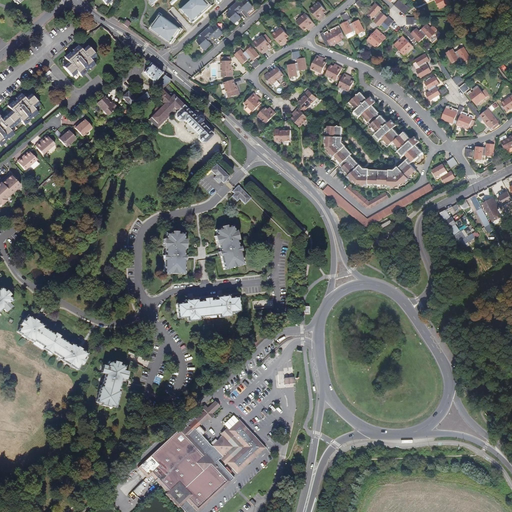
[(192,0),(182,10),(194,23),(203,15),(204,13),(213,6),(207,0),(192,0)]
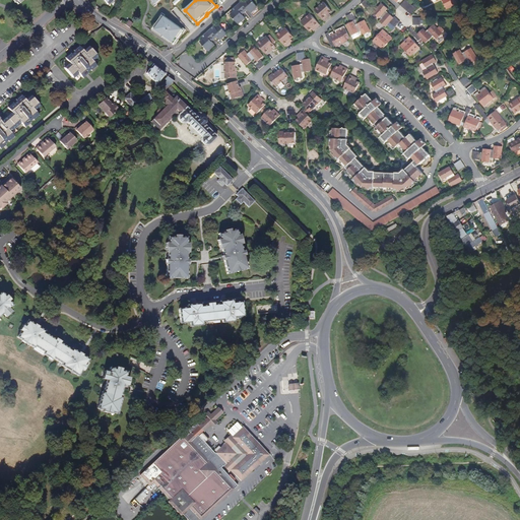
[(245,0),(242,0),(238,4),(244,11),(247,8),(248,10),(250,12),(257,6),(251,0),(247,0),(247,1),(245,0)]
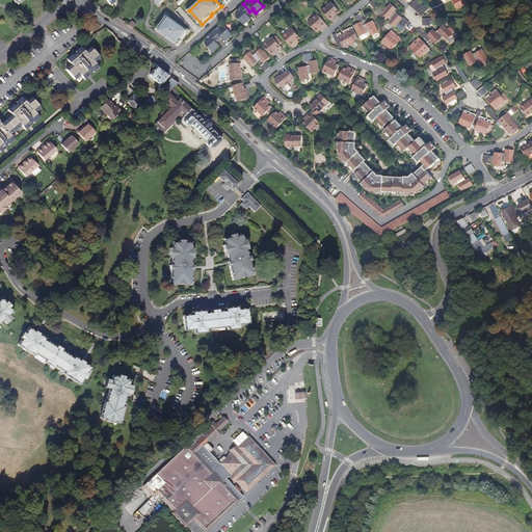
[(380,4),(377,0),(373,0),(370,3),(375,9),(380,4)]
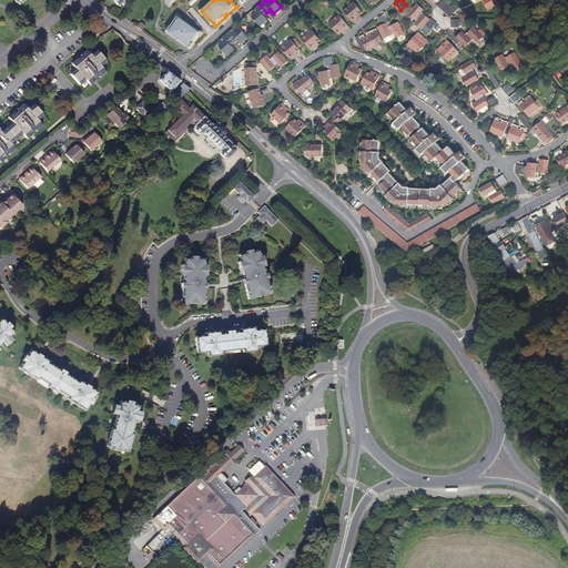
[(499,4),(497,0),(477,0),(478,2),(482,0),(487,10),(499,4)]
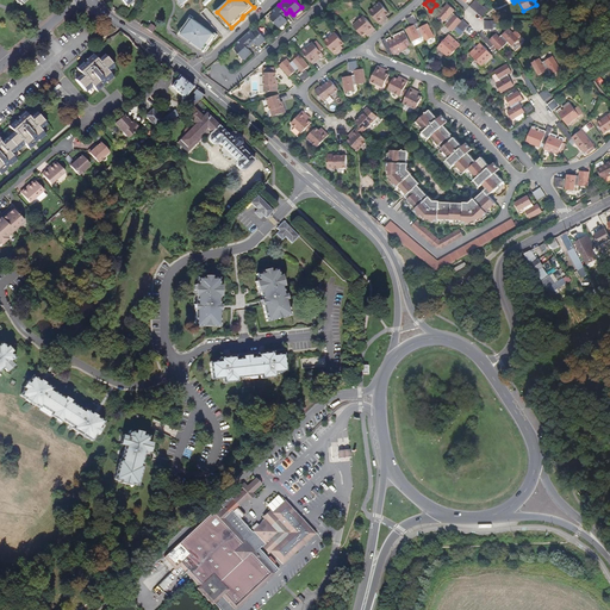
[(390,13),(380,2),(369,12),(380,25),(386,19),(385,18),(386,16),(390,13)]
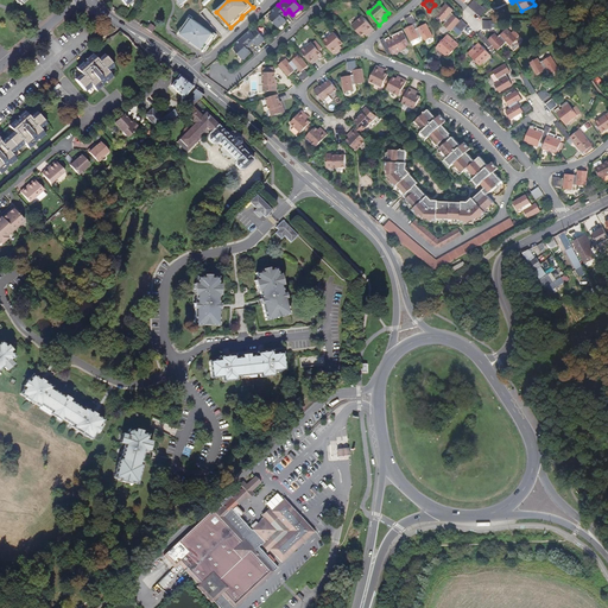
[(454,10),(447,4),(436,16),(443,21),(444,20),(447,21),(444,25),(450,32),(455,26),(461,20),(451,13),(454,10)]
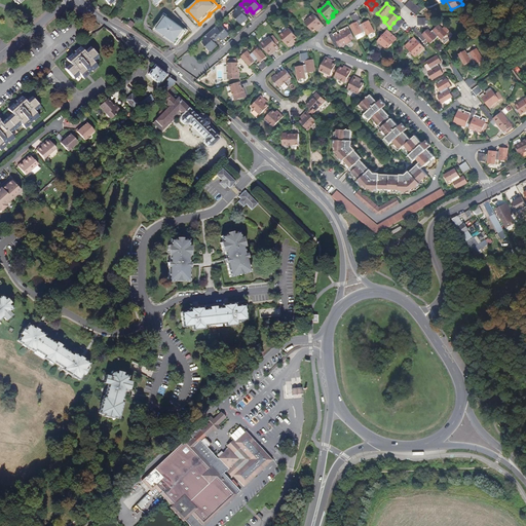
[(247,11),(240,4),(237,7),(234,9),(236,12),(233,15),(240,24),(248,17),(246,15),(243,13),(247,11)]
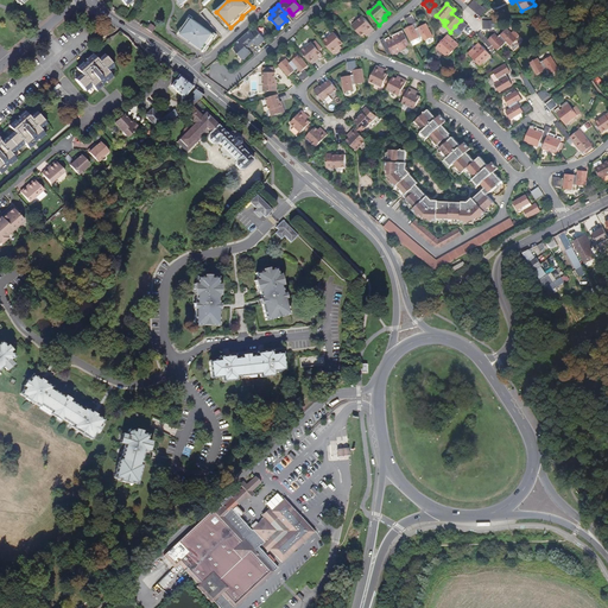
[(374,29),(363,17),(352,25),(361,36),(365,33),(366,32),(368,35),(374,29)]
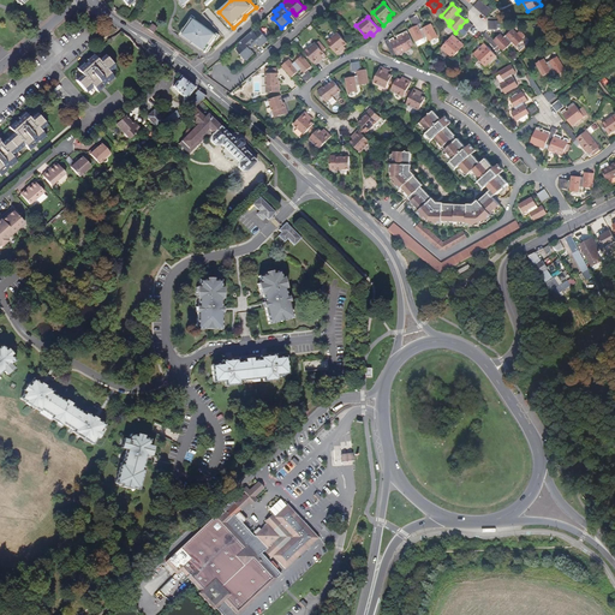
[(418,25),(413,17),(410,19),(411,22),(413,28),(410,29),(418,47),(425,43),(427,41),(424,39),(427,36),(430,42),(439,37),(431,24),(421,30),(418,25)]
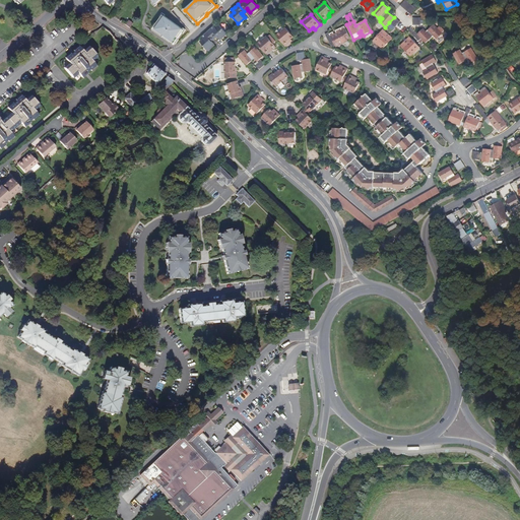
[(164,15),(152,29),(163,37),(165,39),(174,45),(184,30),(164,15)]
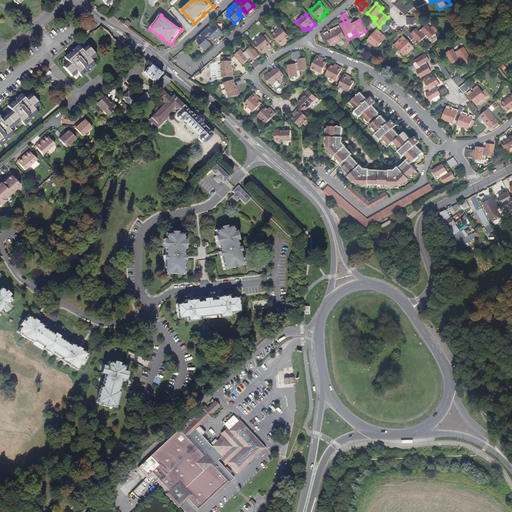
[(432,29),(427,24),(420,31),(417,28),(411,34),(417,40),(420,42),(427,35),(430,38),(436,33),(435,32),(437,30),(434,27),(432,29)]
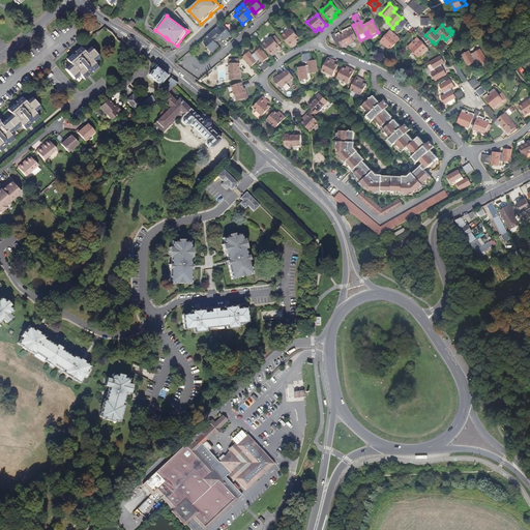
[(218,26),(212,32),(217,38),(221,36),(222,37),(225,40),(231,34),(224,26),(221,29),(218,26)]
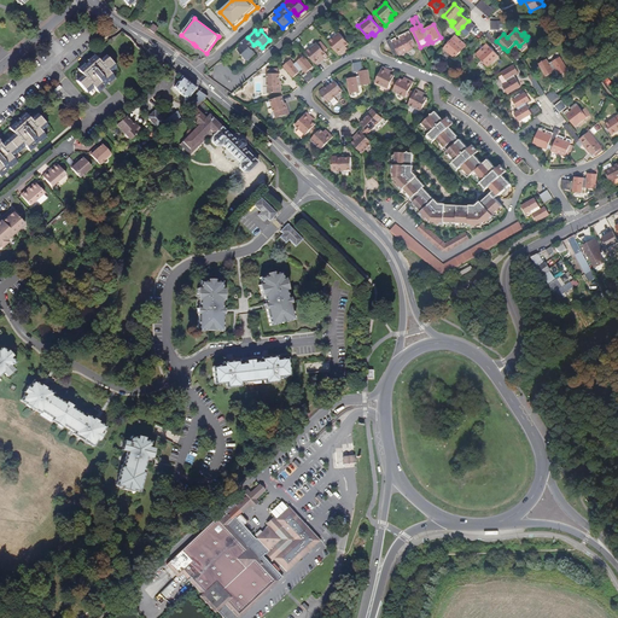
[(349,44),(339,33),(328,42),(339,56),(345,51),(344,48),(345,47),(349,44)]
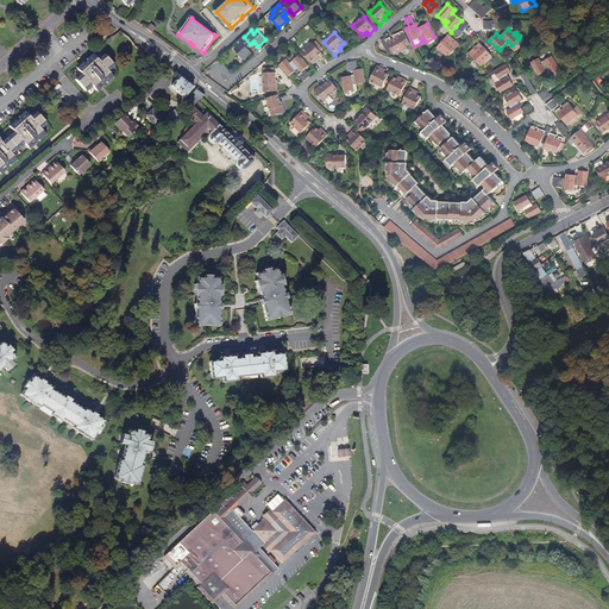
[(407,48),(400,32),(393,36),(394,38),(391,39),(390,37),(385,39),(385,38),(381,41),(382,42),(389,56),(393,54),(394,55),(407,48)]
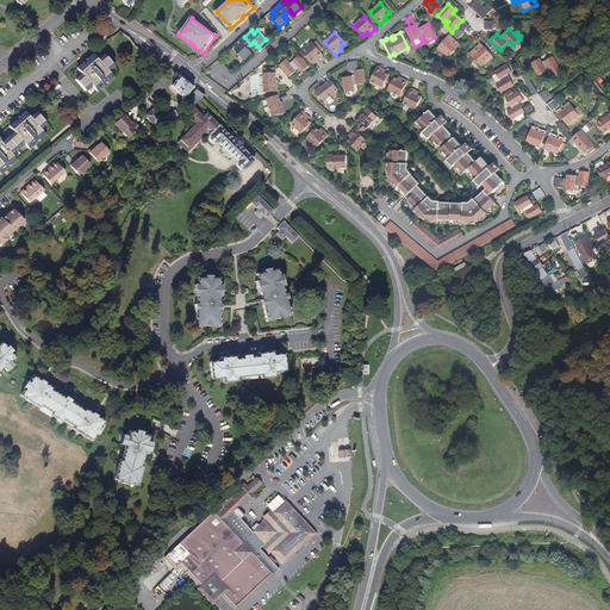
[(455,44),(453,42),(454,39),(449,36),(442,43),(437,49),(450,58),(461,44),(456,42),(455,44)]
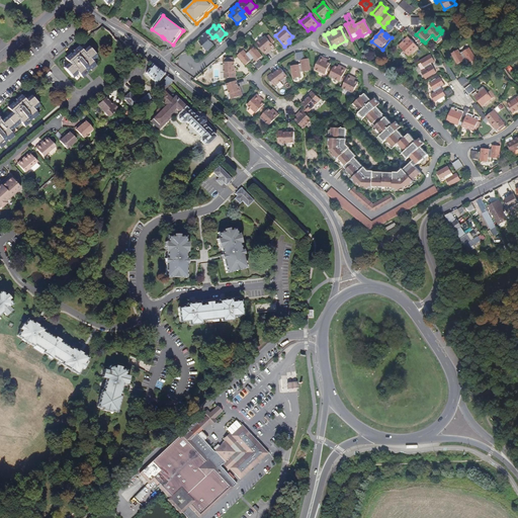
[(212,37),(207,31),(200,36),(203,39),(199,42),(206,51),(213,45),(211,41),(210,40),(212,37)]
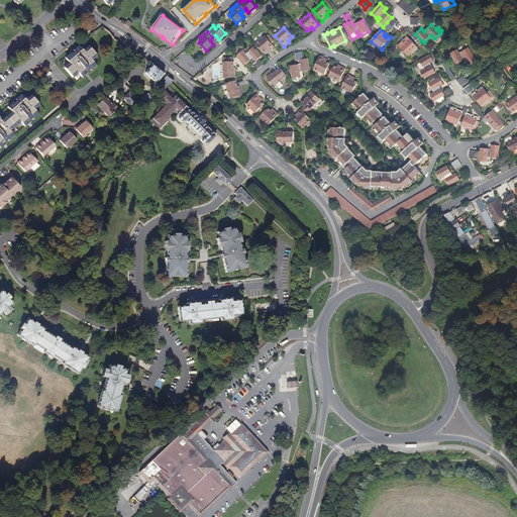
[(415,34),(414,32),(411,35),(418,43),(421,40),(415,34)]
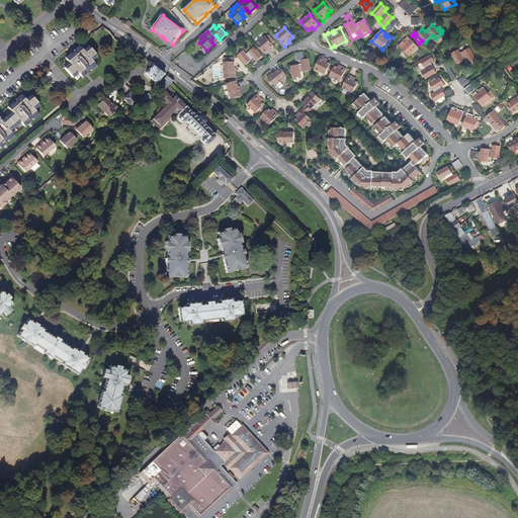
[(257,44),(266,55),(275,47),(266,36),(257,44)]
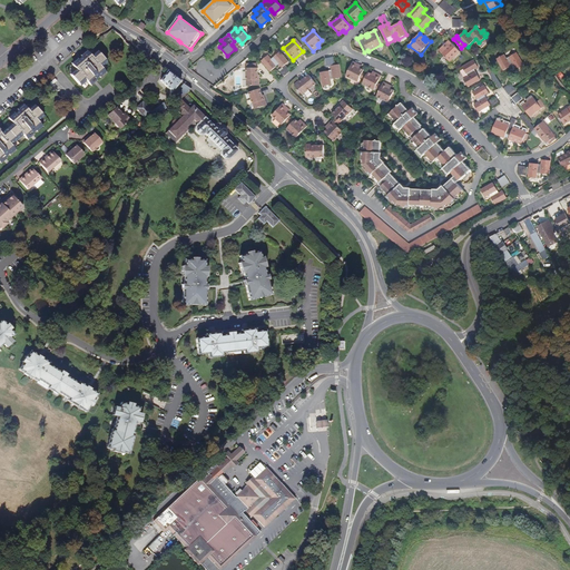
[(461,52),(449,40),(445,43),(448,46),(445,47),(444,46),(439,50),(450,62),(461,52)]
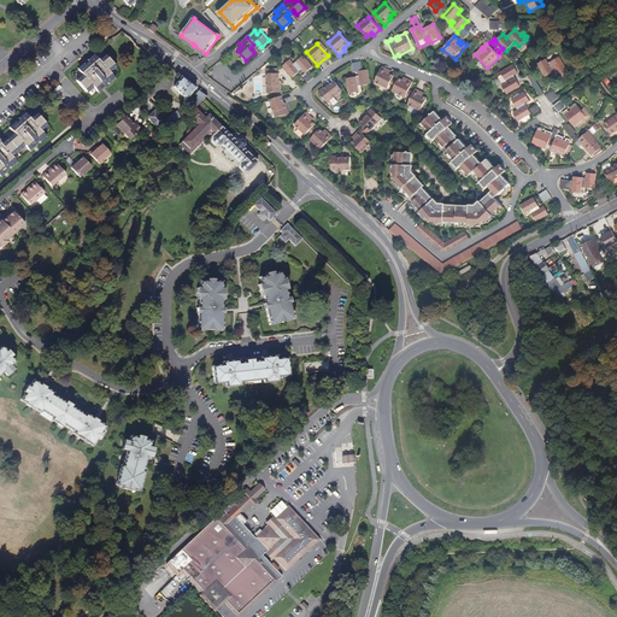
[(84,64),(77,70),(82,75),(76,80),(87,93),(93,88),(98,93),(101,89),(104,87),(103,86),(106,83),(107,84),(115,78),(110,74),(116,68),(105,54),(99,60),(94,56),(88,62),(88,63),(86,65),(84,64)]
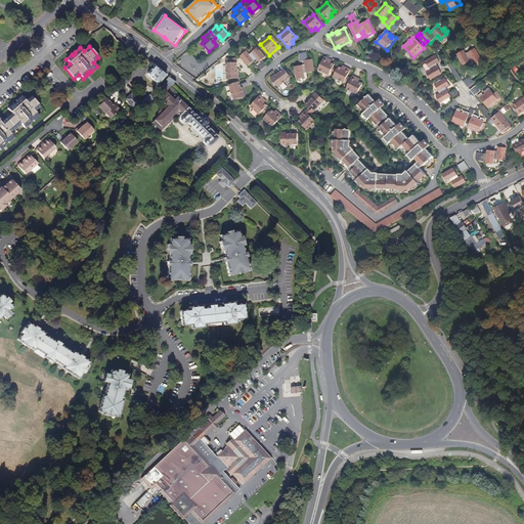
[(265,57),(258,47),(250,54),(247,50),(241,56),(249,66),(257,59),(259,62),(264,68),(267,66),(266,63),(262,59),(265,57)]
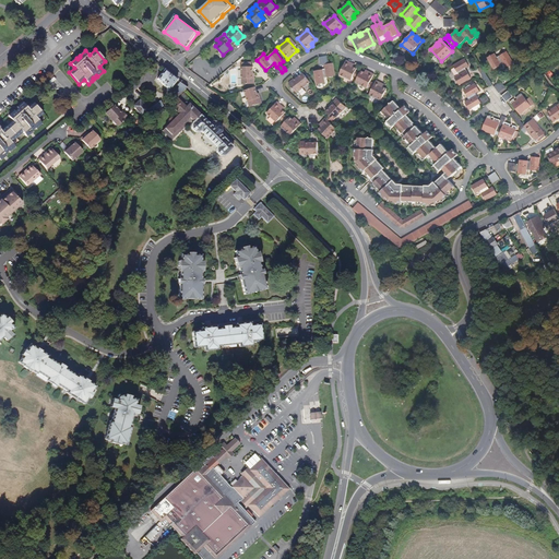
[(514,63),(507,51),(497,57),(495,54),(487,58),(494,69),(503,63),(507,68),(514,63)]
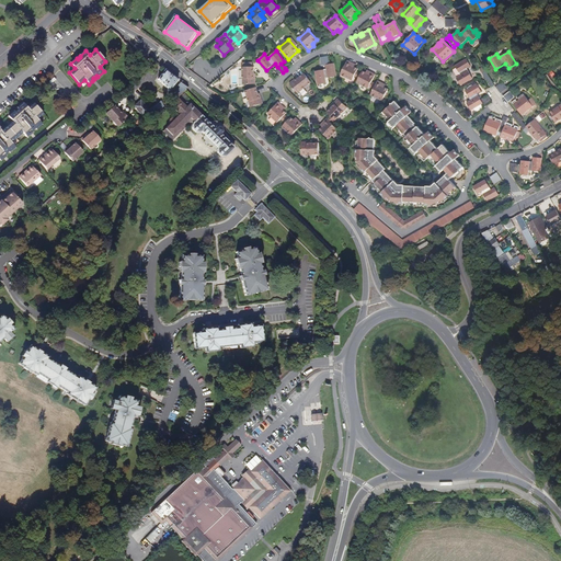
[(336,77),(334,64),(330,64),(329,58),(329,56),(324,57),(325,65),(327,69),(316,71),(318,84),(327,83),(325,78),(336,77)]
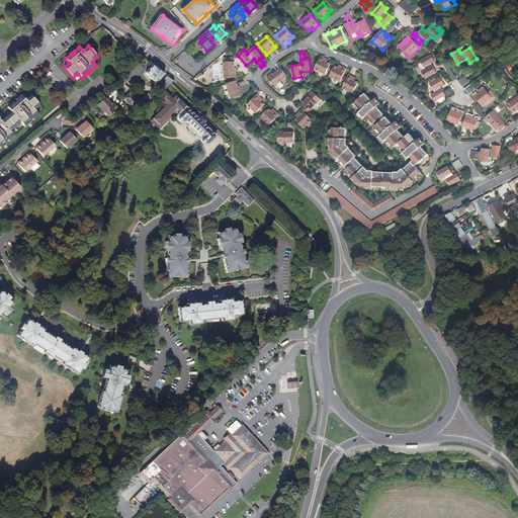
[(435,61),(431,54),(421,61),(426,69),(422,72),(426,79),(436,72),(431,64),(435,61)]
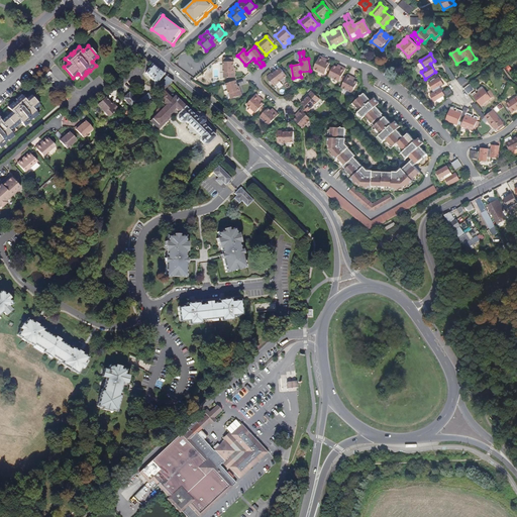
[(330,64),(327,62),(325,61),(326,59),(320,56),(314,69),(325,74),(327,70),(330,72),(333,68),(329,66),(330,64)]
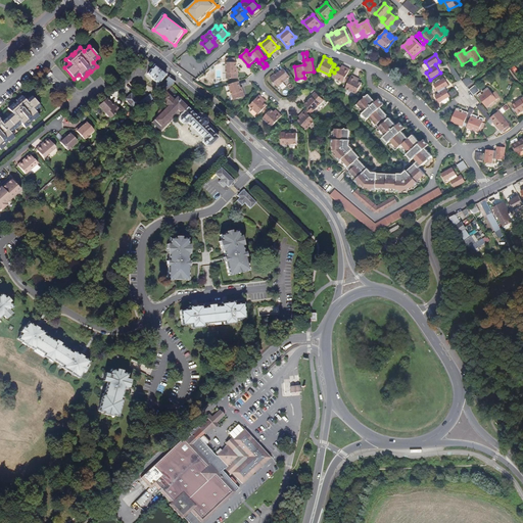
[(237,68),(237,62),(226,62),(227,79),(237,79),(237,68)]
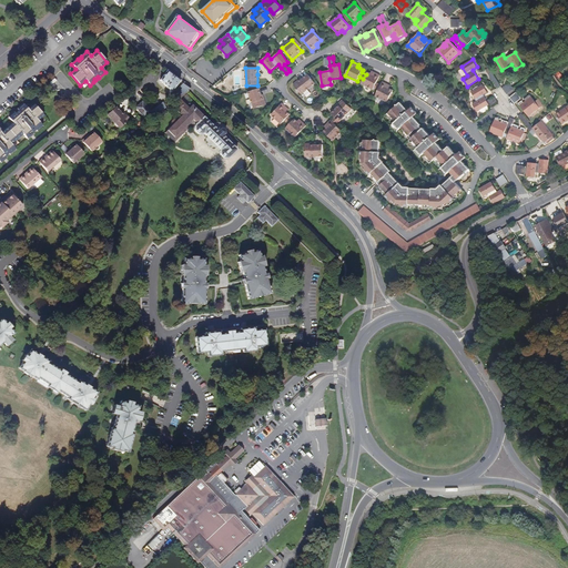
[(500,87),(490,70),(489,70),(488,68),(486,69),(487,71),(497,89),(500,87)]
